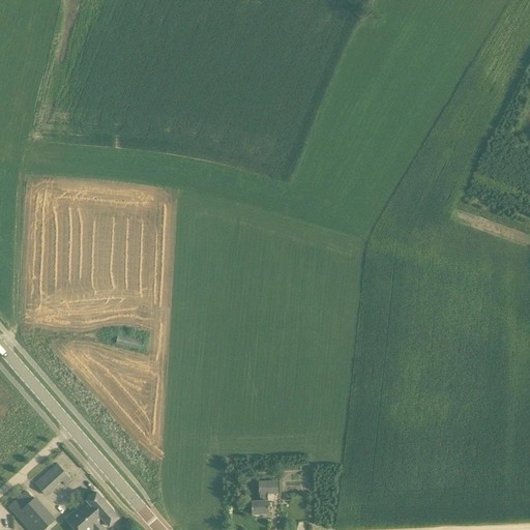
[(122,335),(120,345),(144,349),(146,340),(122,335)]
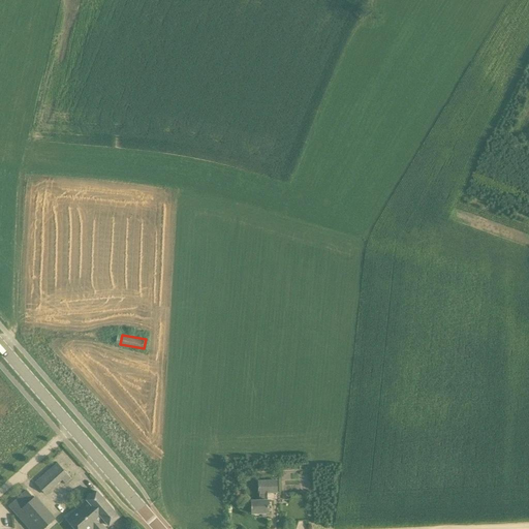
[(65,484),(71,478),(57,462),(34,481),(45,495),(62,479),(65,484)]
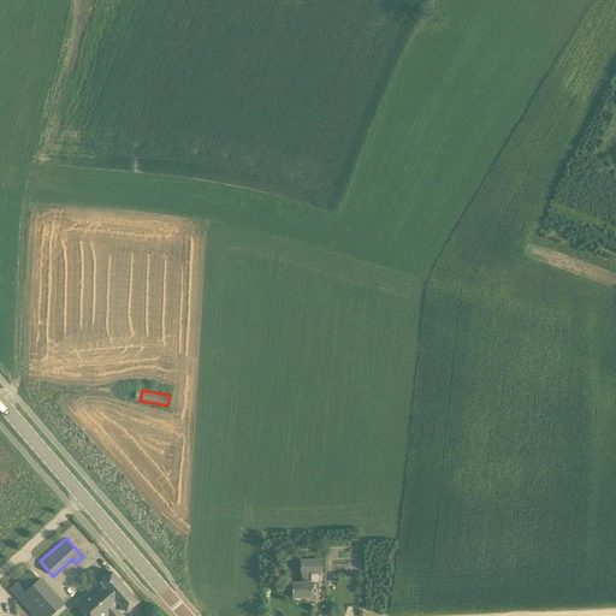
[(312,582),(311,582),(311,575),(323,574),(323,558),(300,560),(301,575),(302,575),(302,582),(292,582),(292,598),(313,598),(312,582)]
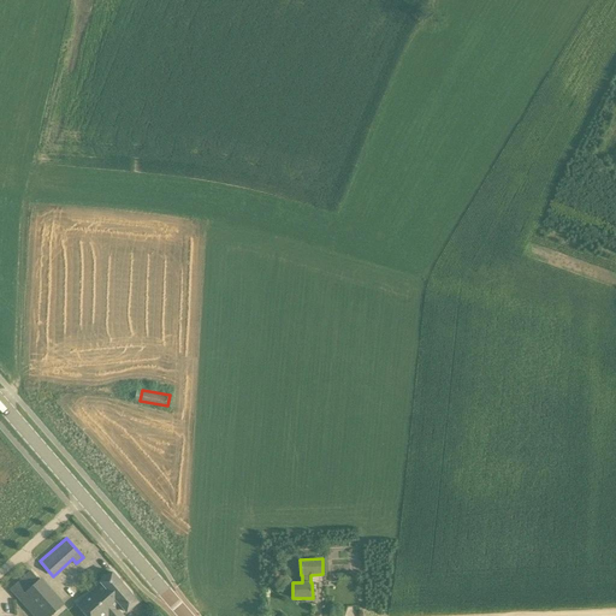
[(9,588),(33,615),(49,615),(65,604),(41,578),(39,580),(30,570),(9,588)]
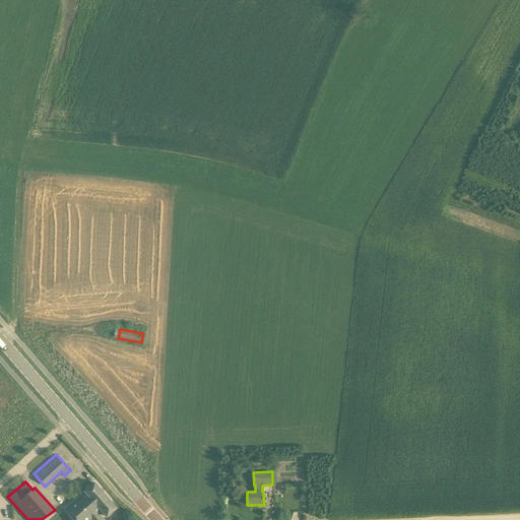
[(105,519),(100,513),(102,511),(107,516),(117,508),(94,482),(85,492),(64,509),(73,519),(105,519)]
